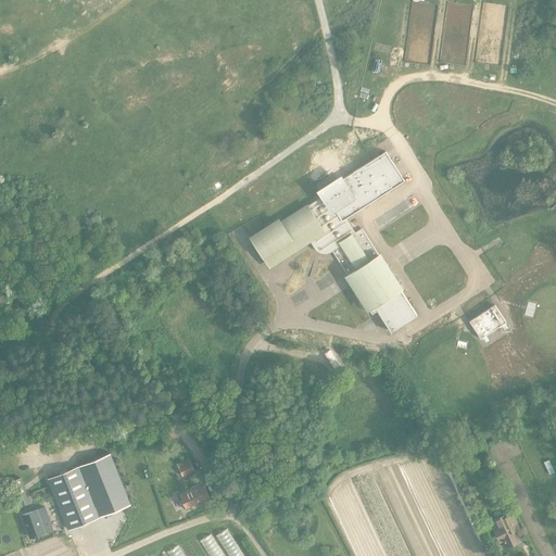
[(342,220),(404,180),(386,151),(373,159),(352,172),(323,191),(326,196),(311,205),(307,207),(307,206),(281,224),(279,220),(266,228),(252,238),(268,264),(313,236),(318,243),(323,249),(328,249),(330,248),(331,250),(348,275),(352,281),(371,312),(376,308),(390,330),(393,329),(416,314),(383,262),(378,255),(362,228),(351,235),(342,220)]
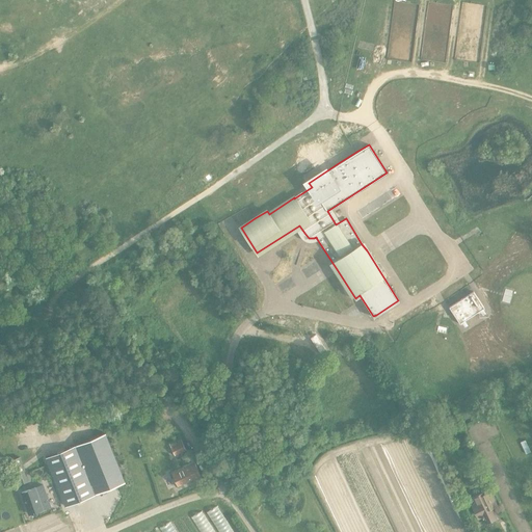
[(449,308),(459,323),(483,308),(473,291),(449,308)]
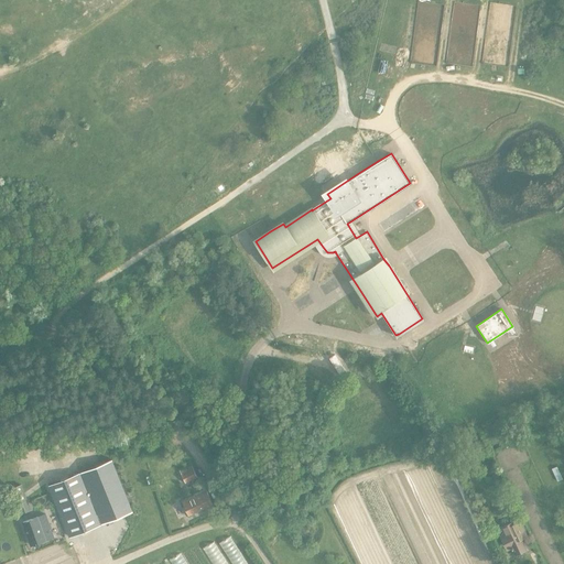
[(109,461),(79,473),(100,523),(131,511),(109,461)]
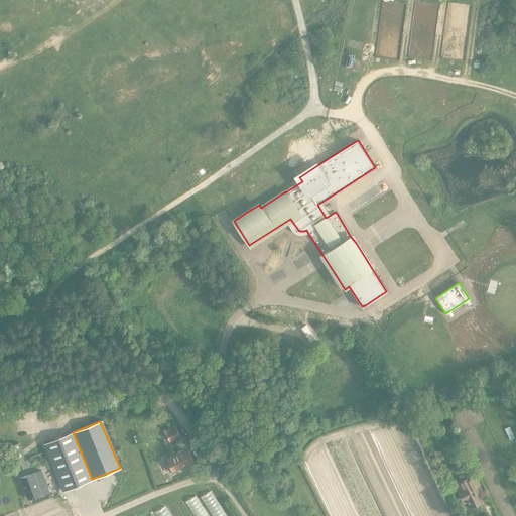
[(164,430),(169,441),(180,435),(175,424),(164,430)]
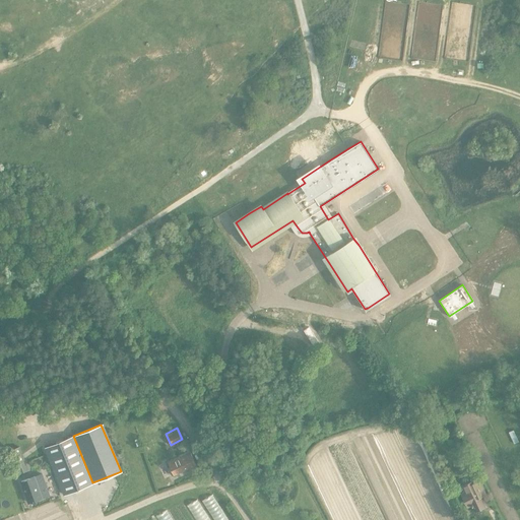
[(513,431),(509,433),(514,444),(518,442),(513,431)]
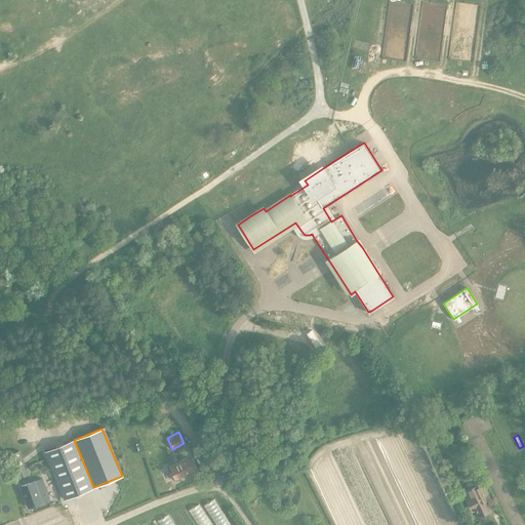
[(45,451),(65,498),(93,487),(74,440),(45,451)]
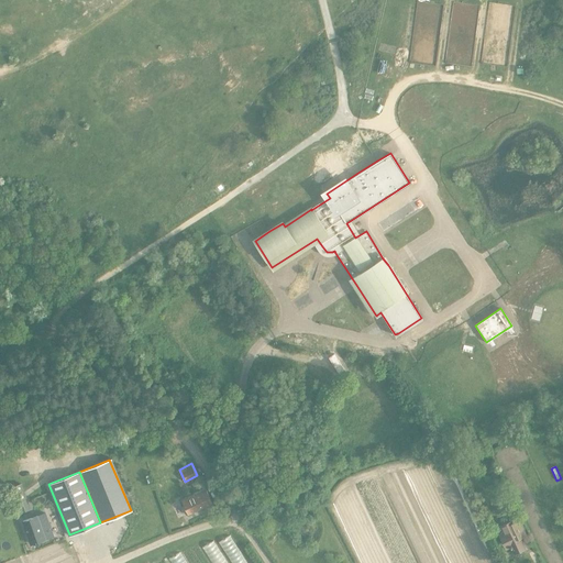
[(181,499),(188,514),(212,501),(207,490),(195,496),(194,494),(181,499)]
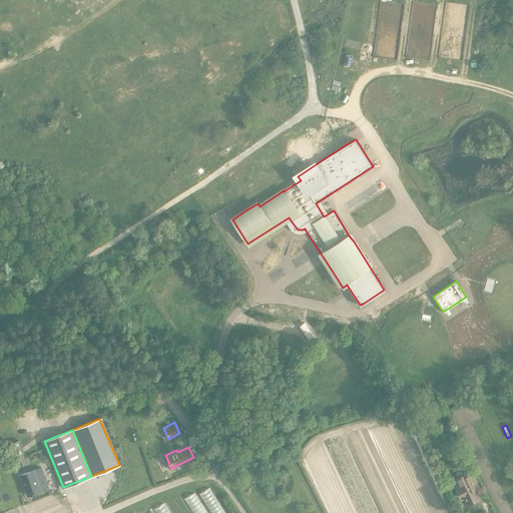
[(24,454),(12,458),(15,468),(27,463),(24,454)]
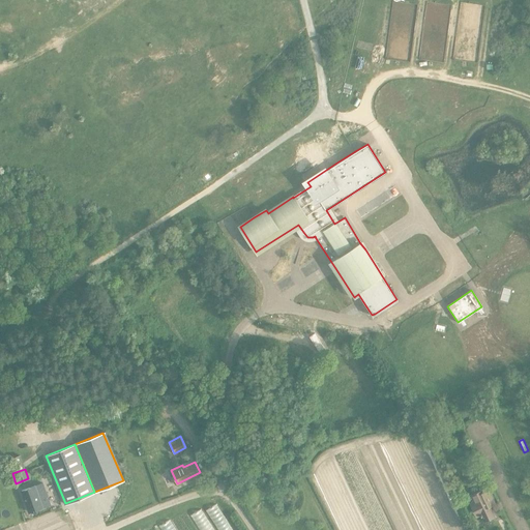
[(38,494),(45,492),(41,483),(35,486),(35,484),(21,490),(29,511),(42,506),(38,494)]
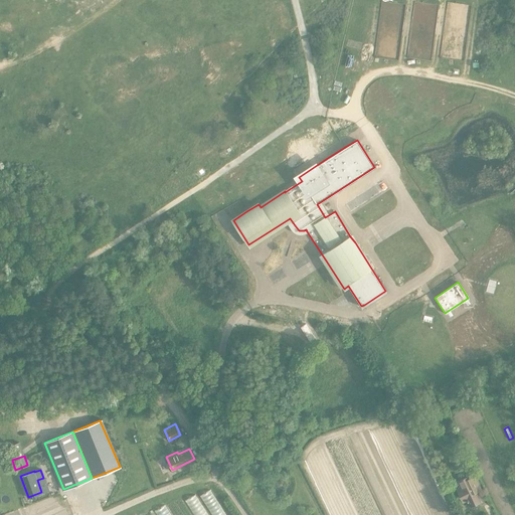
[(462,489),(472,510),(482,506),(468,477),(454,483),(458,491),(462,489)]
